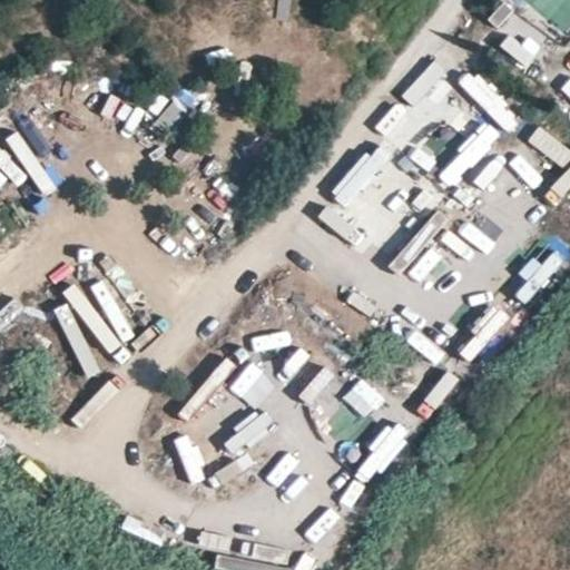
[(529,27),(521,40),(562,62),(569,49),(529,27)]
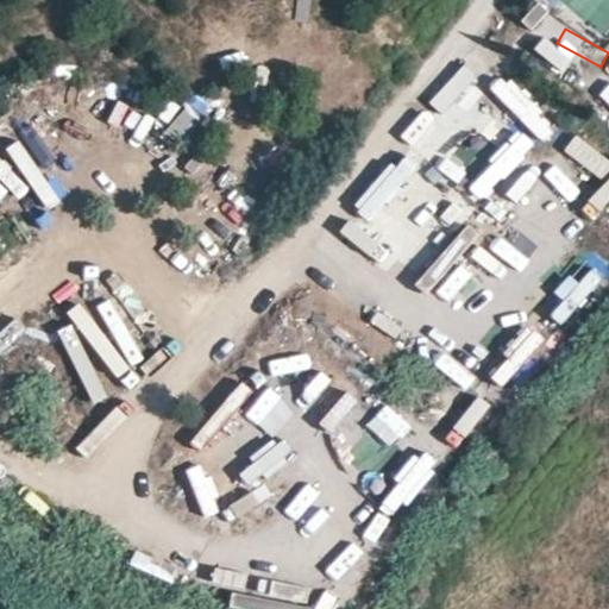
[(472,49),(496,75),(508,63),(485,38),(472,49)]
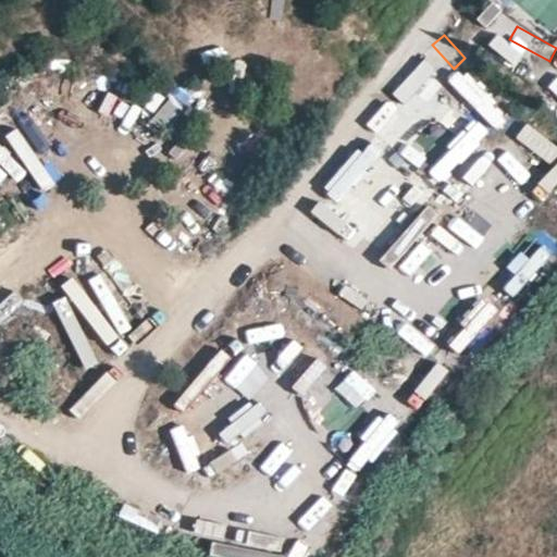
[(496,39),(490,50),(530,74),(536,63),(496,39)]
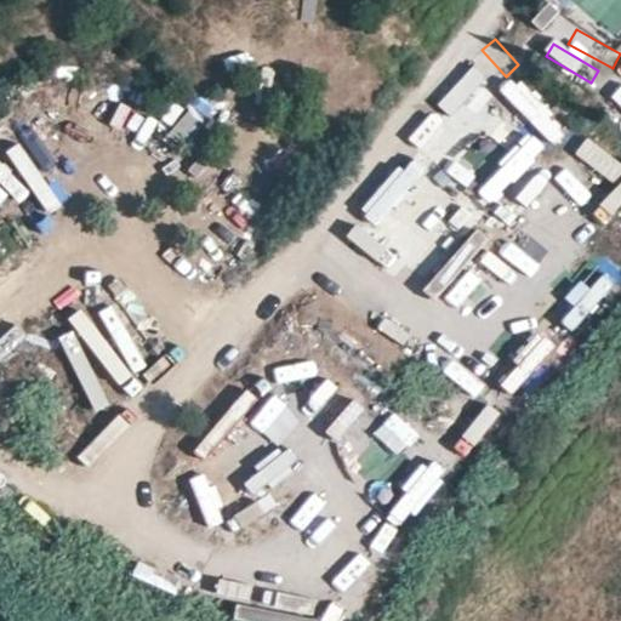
[(548,148),(568,134),(523,73),(505,87),(548,148)]
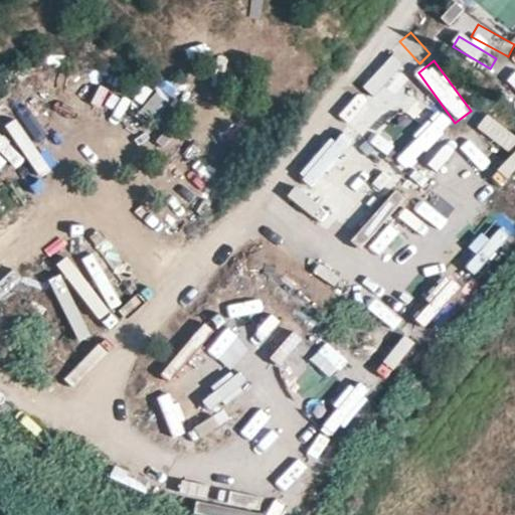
[(371,92),(308,163),(324,177),(387,106),(371,92)]
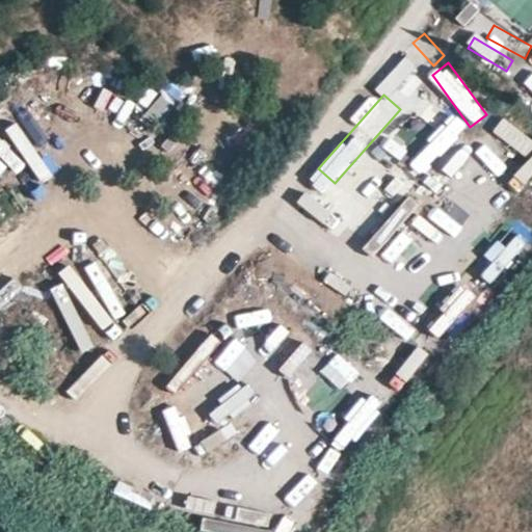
[(399,139),(415,152),(446,114),(430,101),(399,139)]
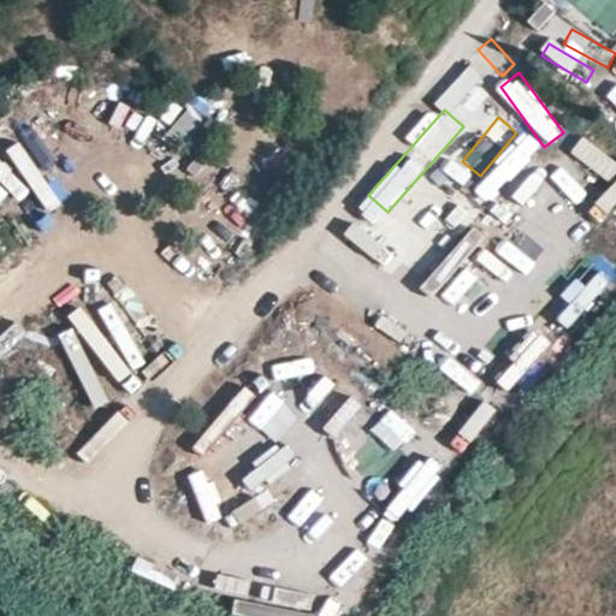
[(567,140),(582,178),(597,172),(581,134),(567,140)]
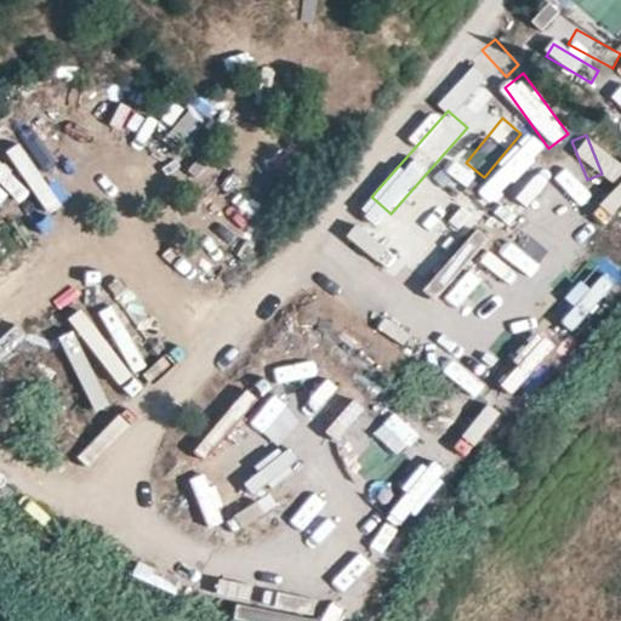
[(352,246),(391,279),(416,250),(377,216),(352,246)]
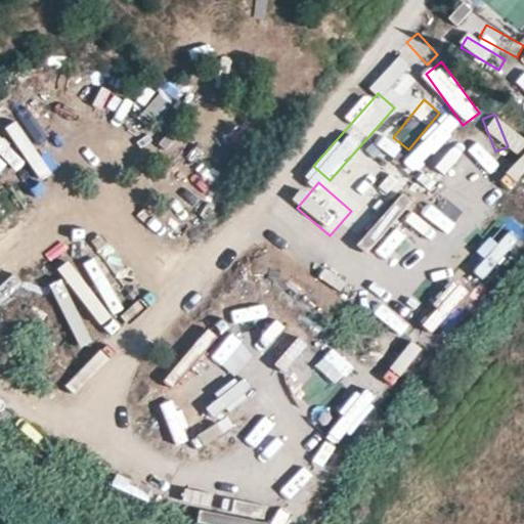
[(455,287),(419,322),(440,345),(477,309),(455,287)]
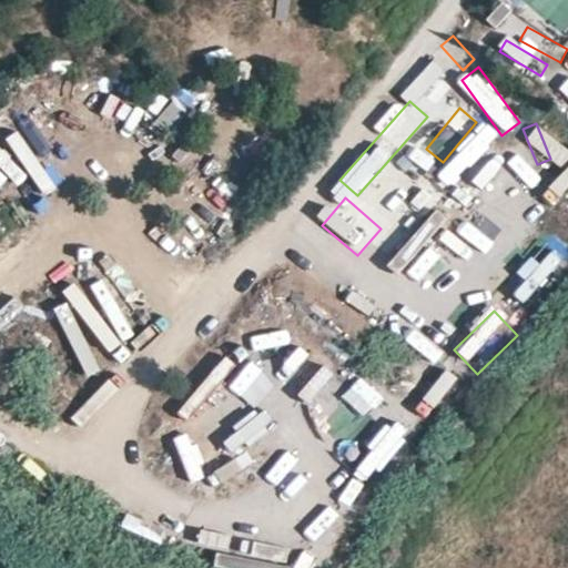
[(423,348),(430,337),(399,316),(393,327),(423,348)]
